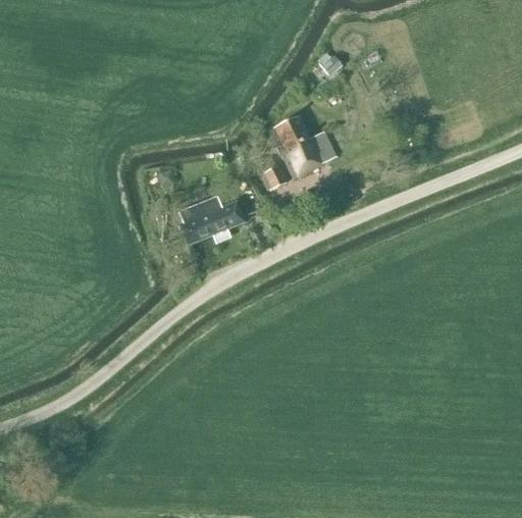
[(332,54),(319,65),(328,75),(342,64),(332,54)]
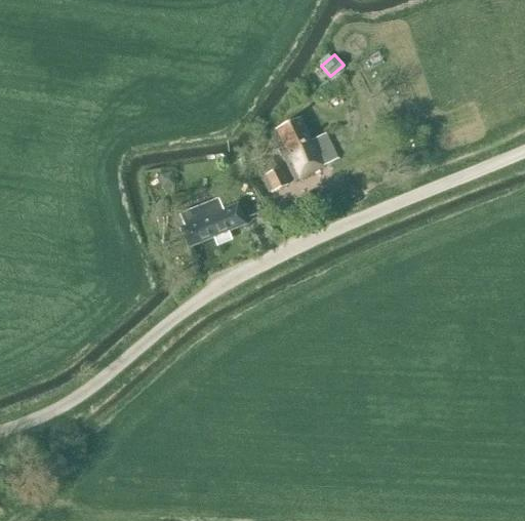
[(281,153),(294,177),(337,156),(325,131),(312,138),(298,115),(269,130),(280,153),(281,153)]
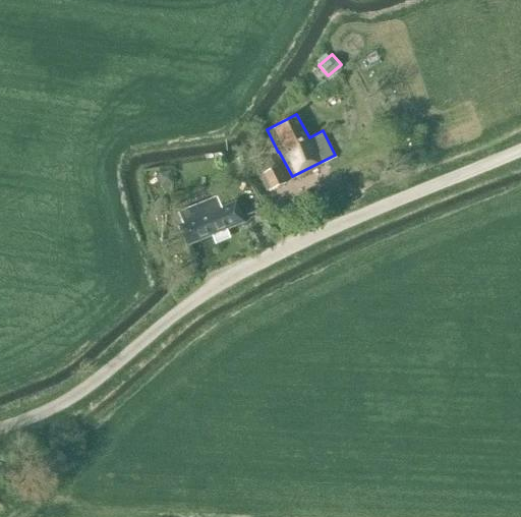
[(285,181),(276,165),(264,171),(272,188),(285,181)]
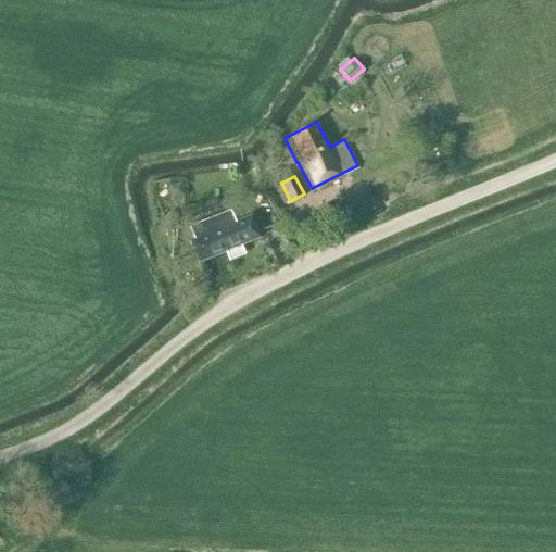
[(181,180),(167,184),(171,197),(185,195),(181,180)]
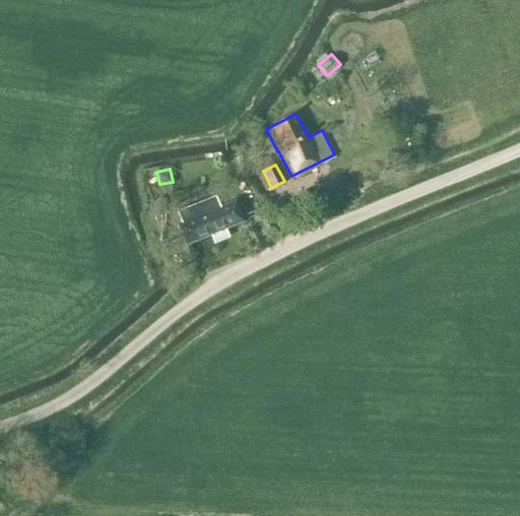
[(173,211),(186,244),(243,220),(235,200),(219,206),(214,194),(173,211)]
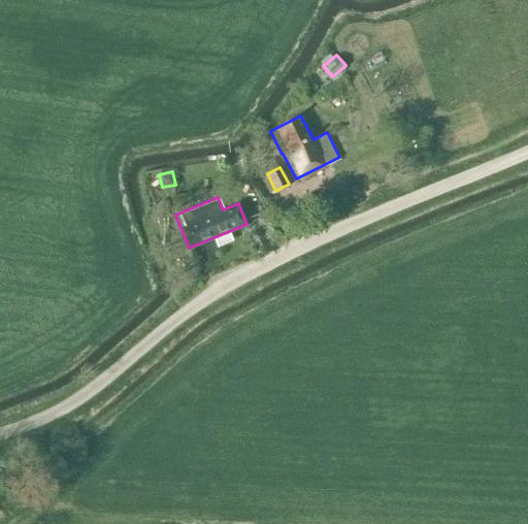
All buildings are outlined.
